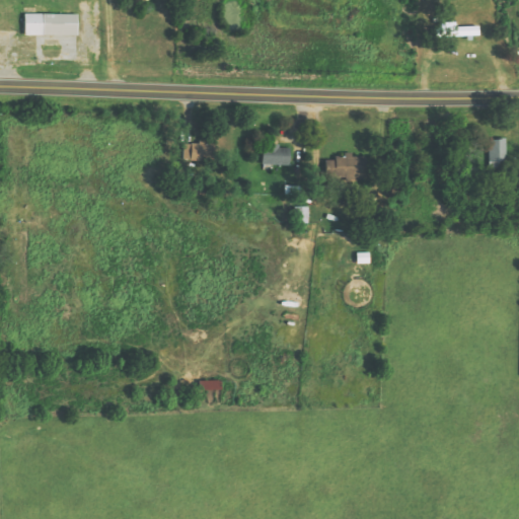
[(78,15),(24,14),(24,35),(77,36),(78,15)]
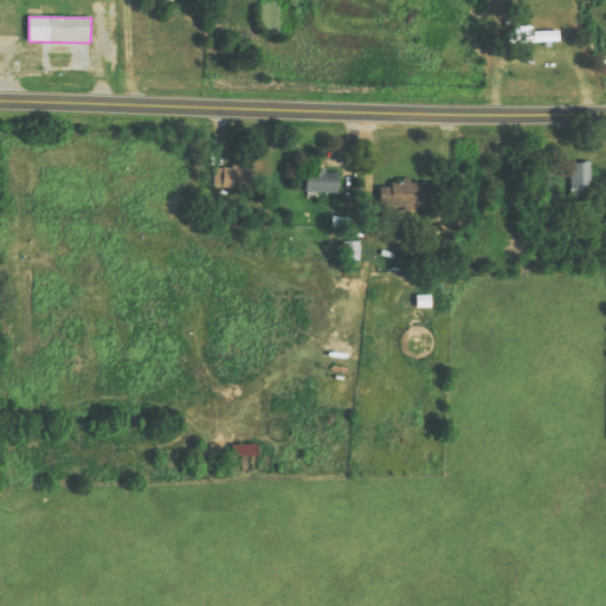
[(559,42),(559,31),(522,32),(522,43),(559,42)]
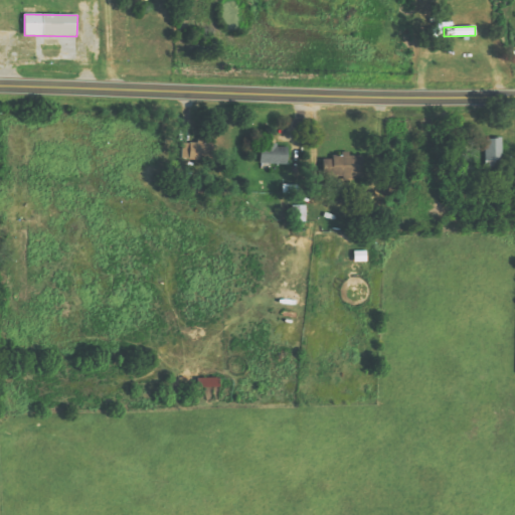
[(503,139),(485,139),(485,161),(502,161),(503,139)]
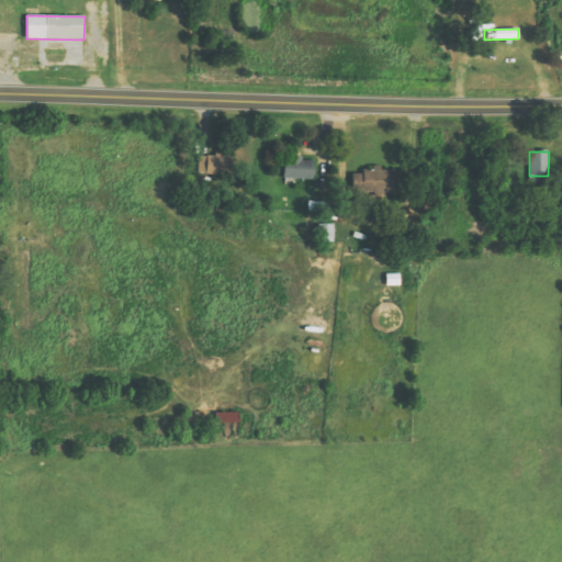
[(199,173),(233,175),(234,157),(199,156),(199,173)]
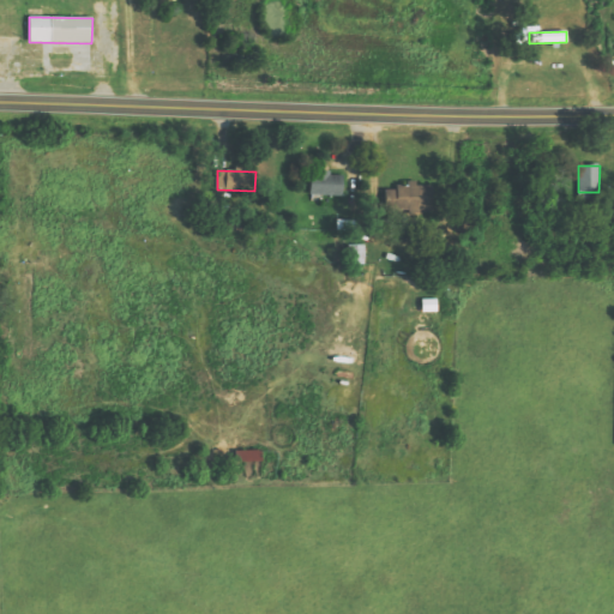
[(342,197),(343,174),(311,173),(309,196),(342,197)]
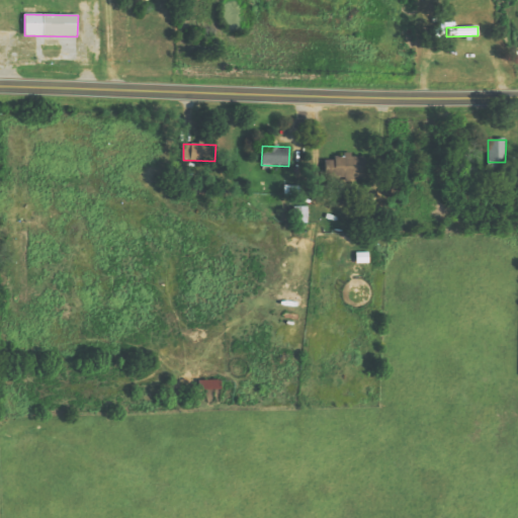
[(325,161),(325,178),(365,177),(365,155),(334,156),(334,160),(325,161)]
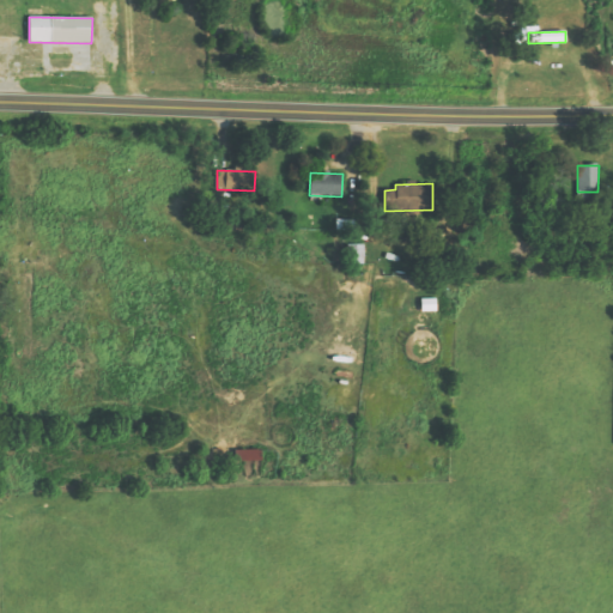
[(237,450),(237,461),(261,460),(261,449),(237,450)]
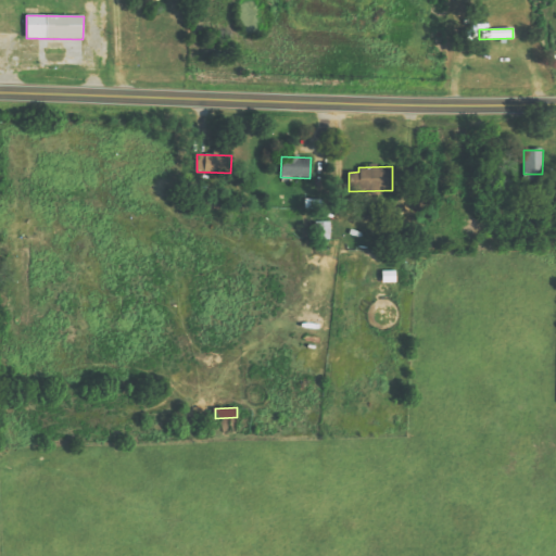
All buildings are outlined.
